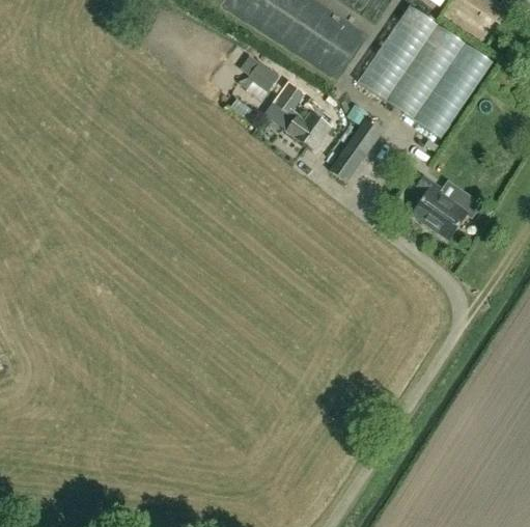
[(411,4),(359,80),(441,137),(493,61),(411,4)]
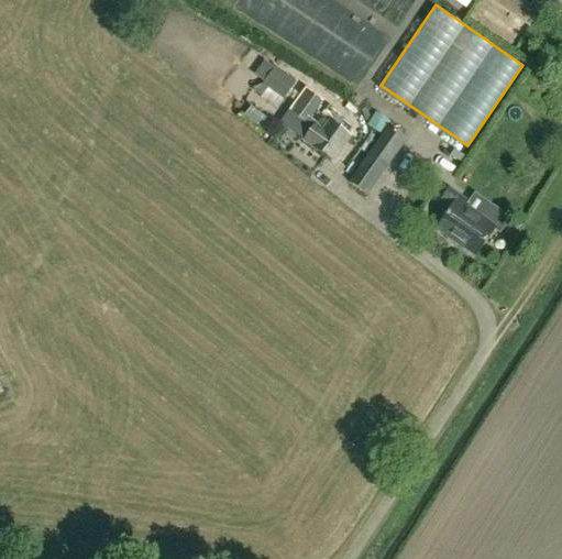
[(298,79),(276,64),(265,81),(287,96),(298,79)]
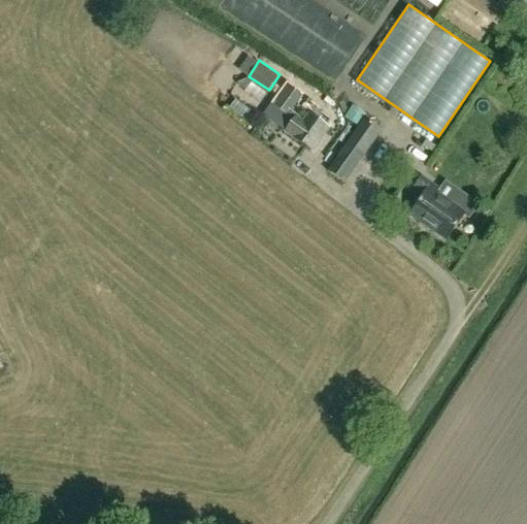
[(308,108),(303,116),(293,108),(303,92),(290,83),(274,105),(295,119),(288,129),(316,149),(332,125),(308,108)]
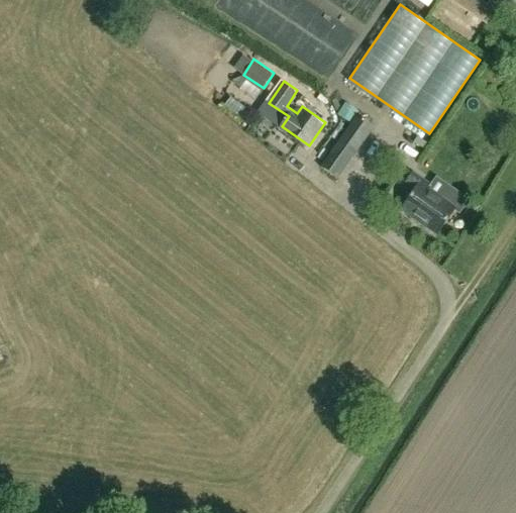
[(320,167),(336,179),(376,125),(358,113),(320,167)]
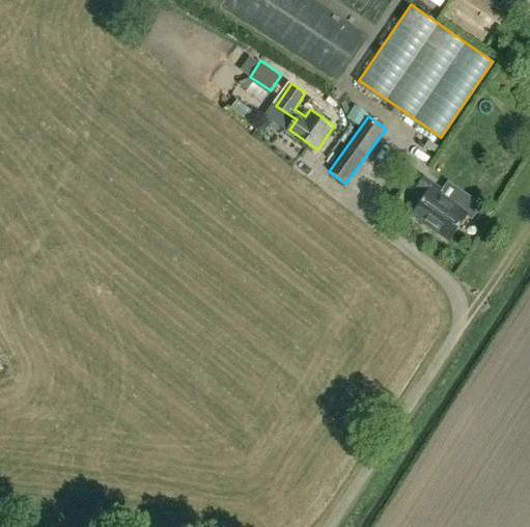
[(413,212),(448,238),(468,212),(447,197),(450,193),(425,174),(419,183),(428,190),(413,212)]
